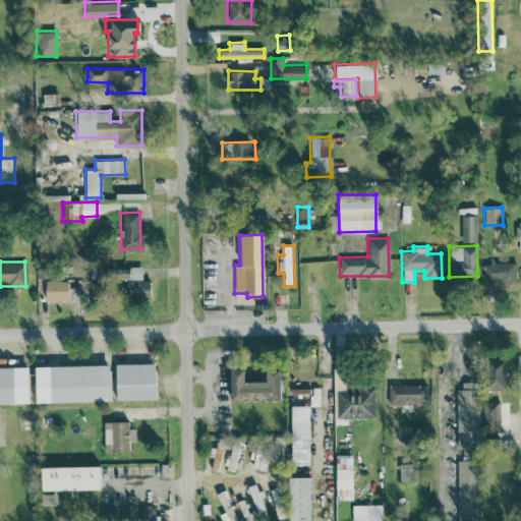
[(483,281),(515,282),(515,263),(484,262),(483,281)]
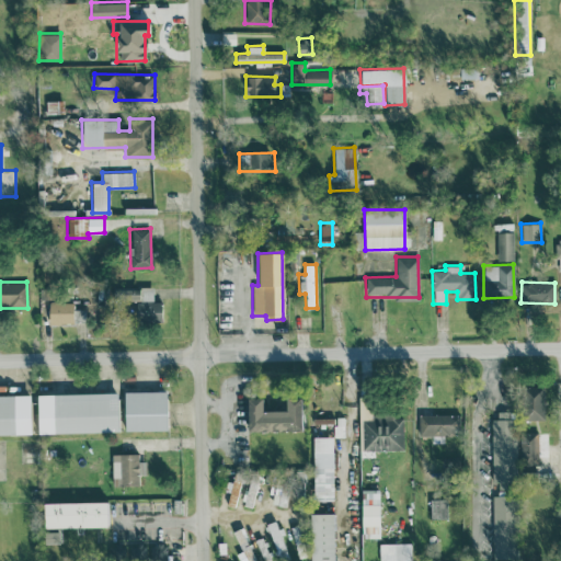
[(160,322),(161,301),(152,301),(152,288),(126,287),(125,300),(136,300),(135,321),(160,322)]
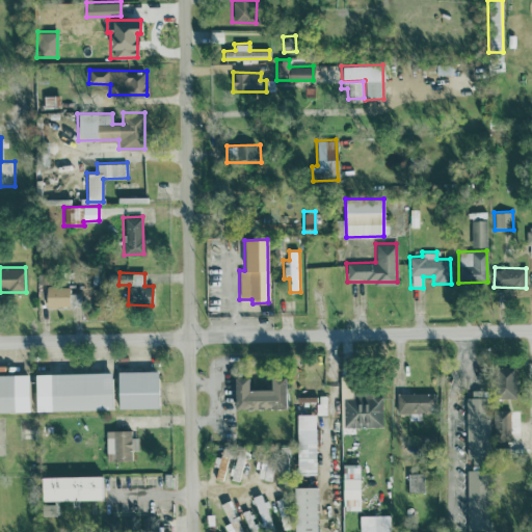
[(68,286),(45,287),(45,308),(69,307),(68,286)]
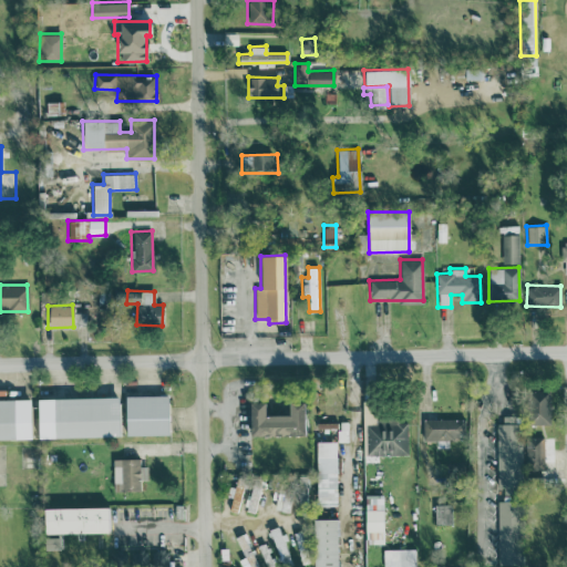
[(549,391),(528,390),(528,424),(549,424),(549,391)]
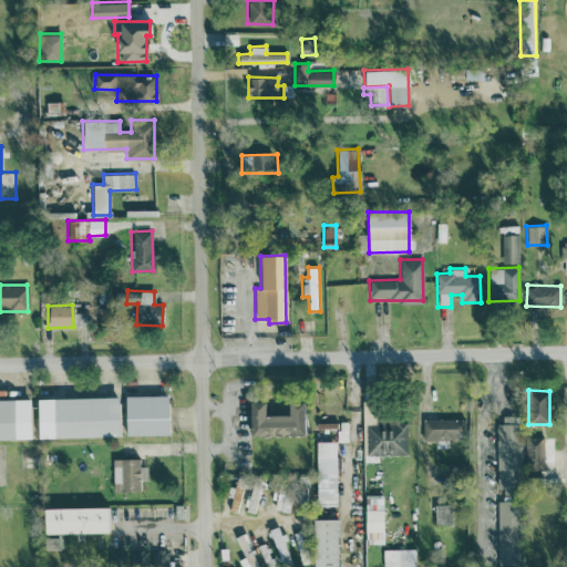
[(124,395),(125,435),(168,434),(167,395),(124,395)]
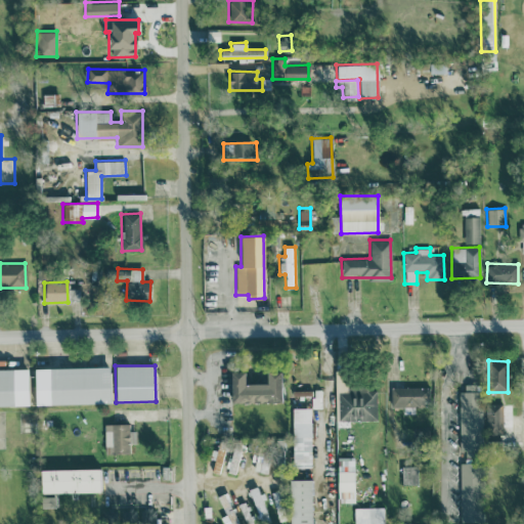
[(34,367),(35,405),(111,403),(110,366),(34,367)]
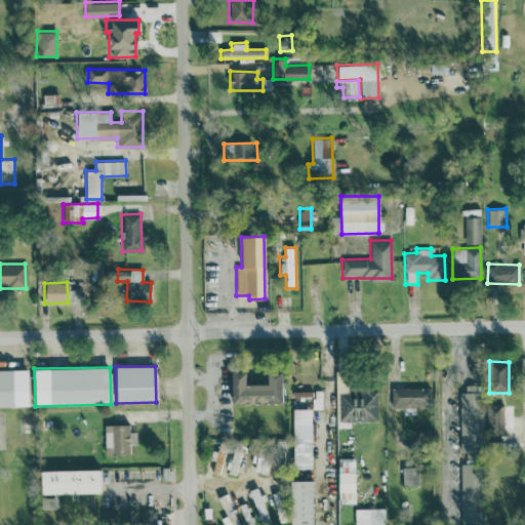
[(0,406),(28,406),(27,368),(0,369),(0,406)]
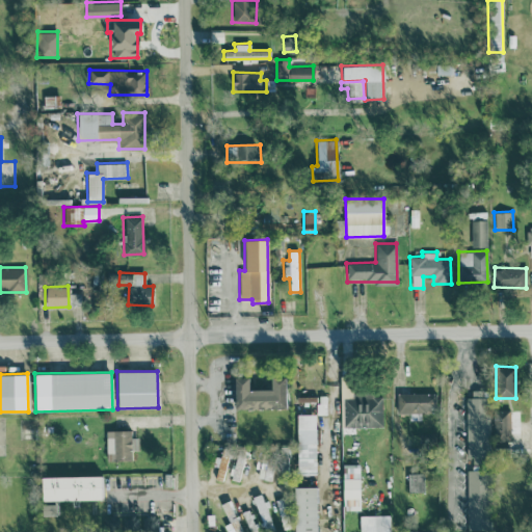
[(284,376),(270,377),(270,389),(248,390),(248,377),(234,377),(234,409),(285,408),(284,376)]
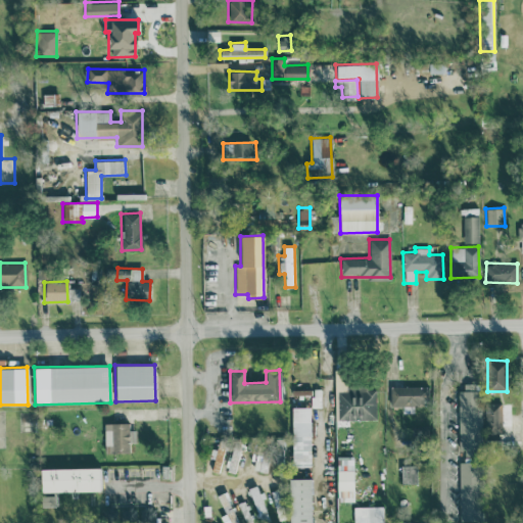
[(458,452),(479,453),(480,383),(459,383),(458,452)]
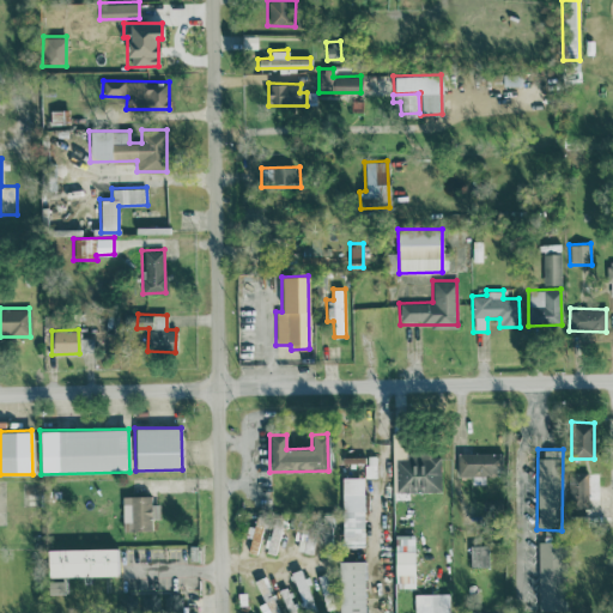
[(441,491),(439,453),(407,454),(407,459),(395,459),(396,492),(441,491)]
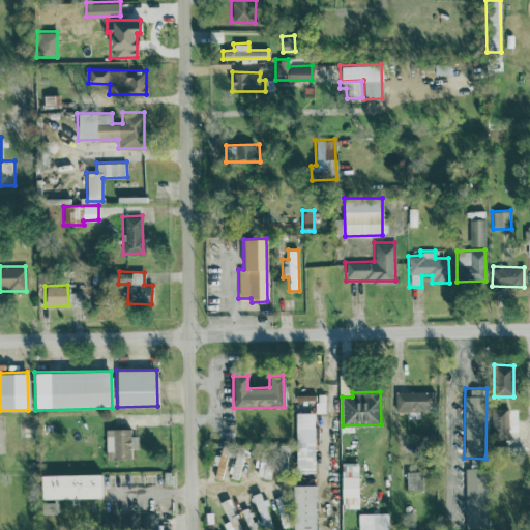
[(395,411),(435,410),(434,391),(394,392),(395,411)]
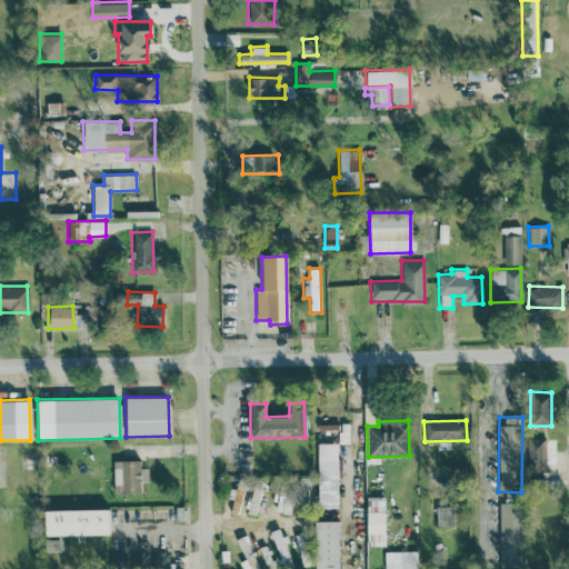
[(545,438),(527,438),(528,471),(545,471),(545,438)]
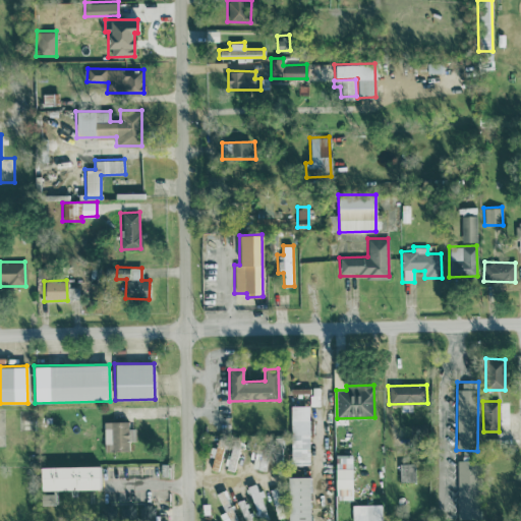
[(309,464),(308,406),(290,406),(291,464),(309,464)]
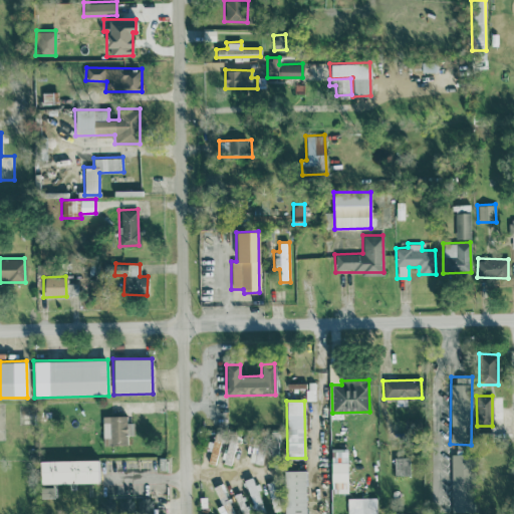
[(125,416),(101,416),(102,446),(126,445),(125,416)]
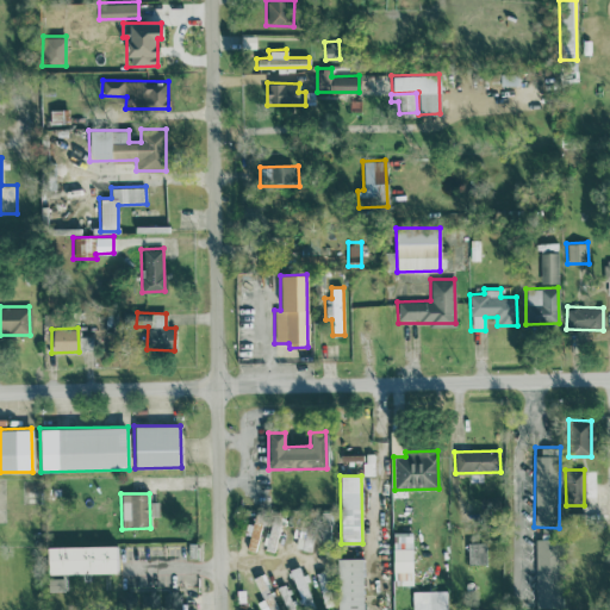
[(275,552),(281,518),(269,516),(263,549),(275,552)]
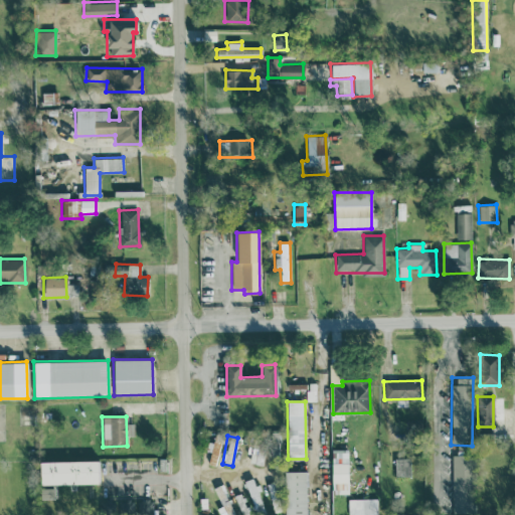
[(215,465),(221,440),(213,438),(207,463),(215,465)]
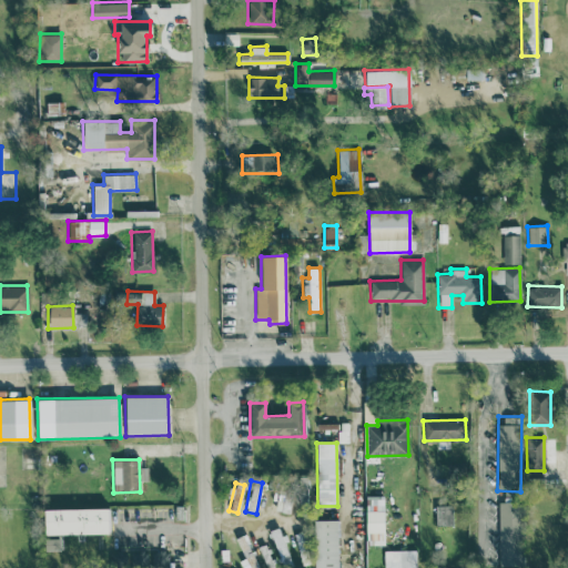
[(288,513),(292,495),(277,492),(274,509),(288,513)]
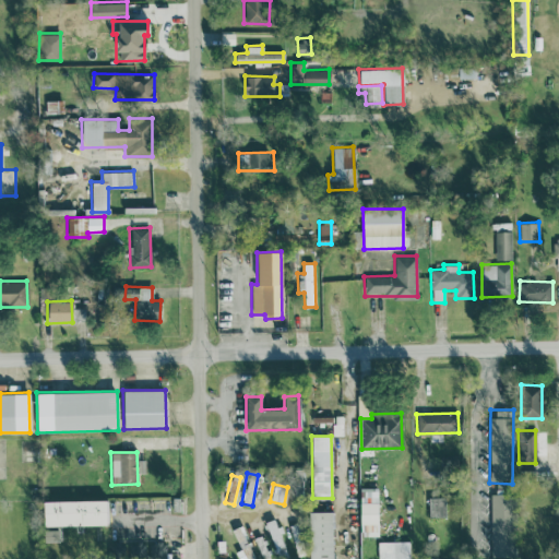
[(359,487),(360,536),(379,535),(378,487),(359,487)]
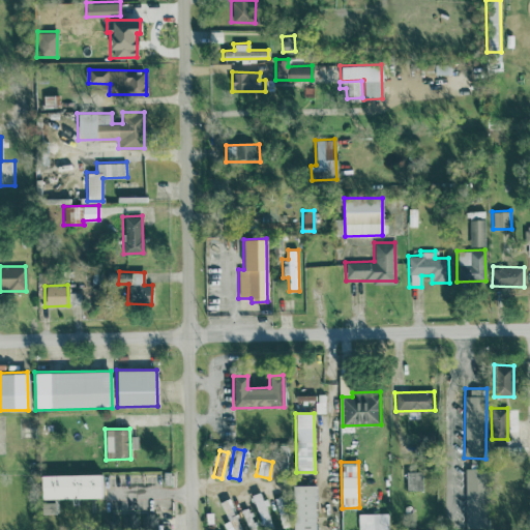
[(465,468),(466,528),(487,527),(484,468),(465,468)]
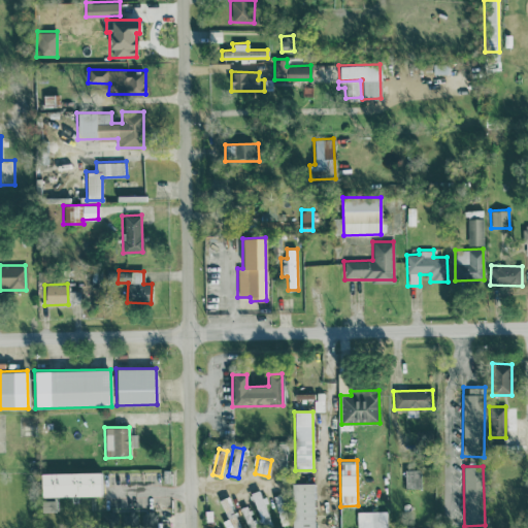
[(404,470),(404,488),(420,488),(420,469),(404,470)]
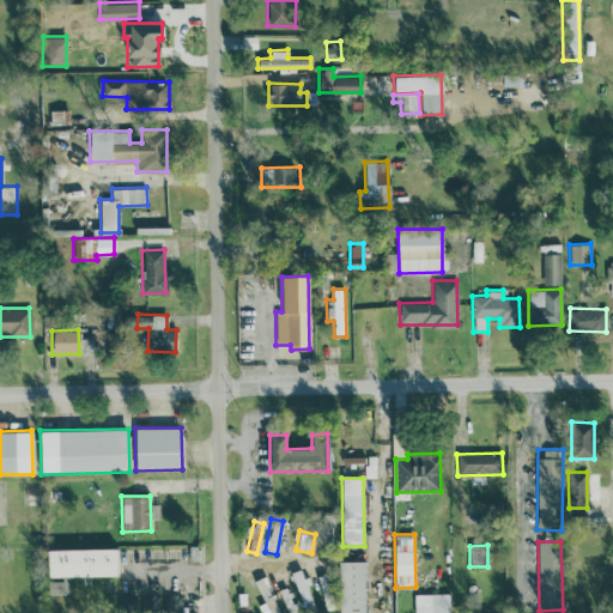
[(117,576),(117,548),(46,550),(47,577),(117,576)]
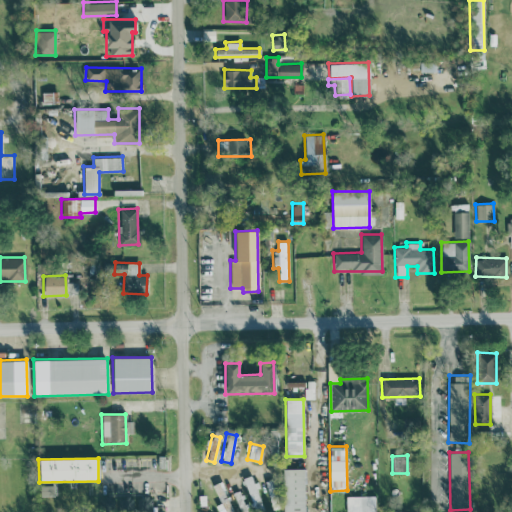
[(304,511),(304,468),(282,468),(282,511),(304,511)]
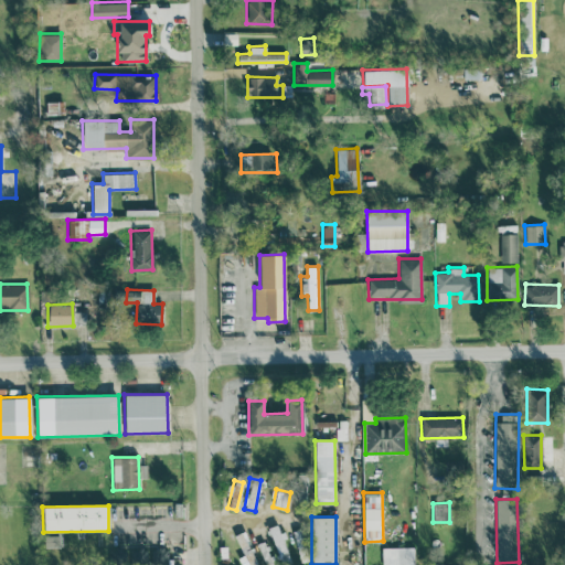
[(279,533),(277,524),(268,526),(277,555),(288,553),(283,532),(279,533)]
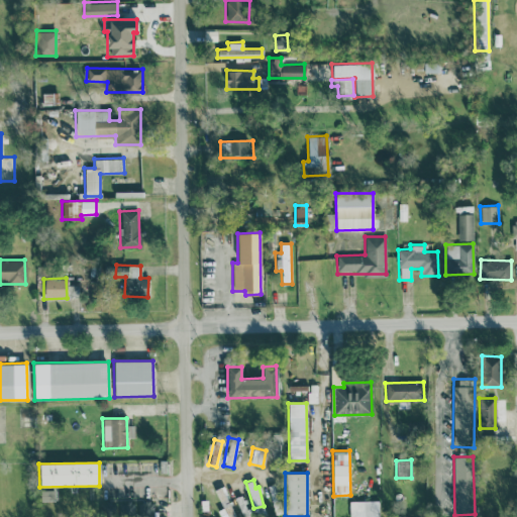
[(230,499),(224,485),(214,489),(220,504),(230,499)]
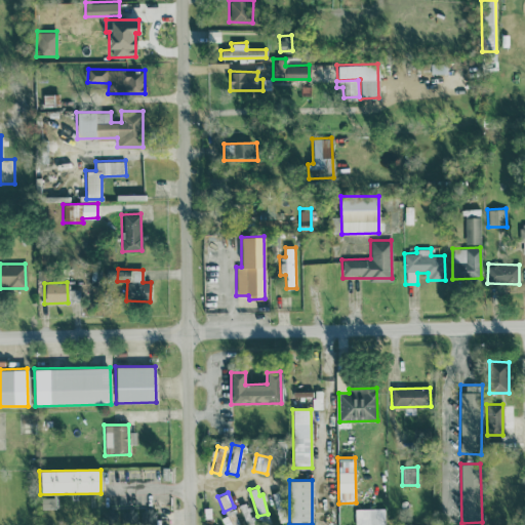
[(55,497),(41,497),(40,508),(54,509),(55,497)]
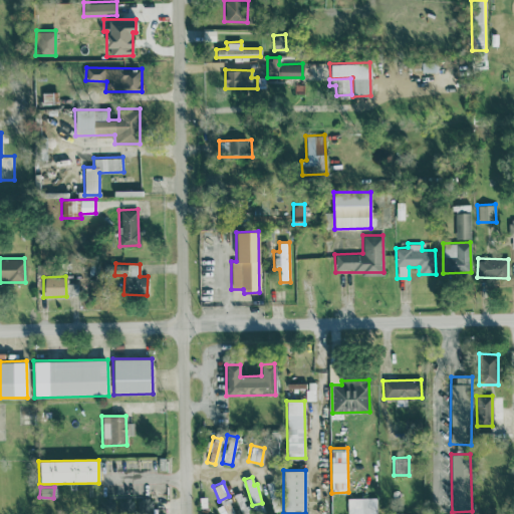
[(371,513),(371,497),(346,498),(346,513),(371,513)]
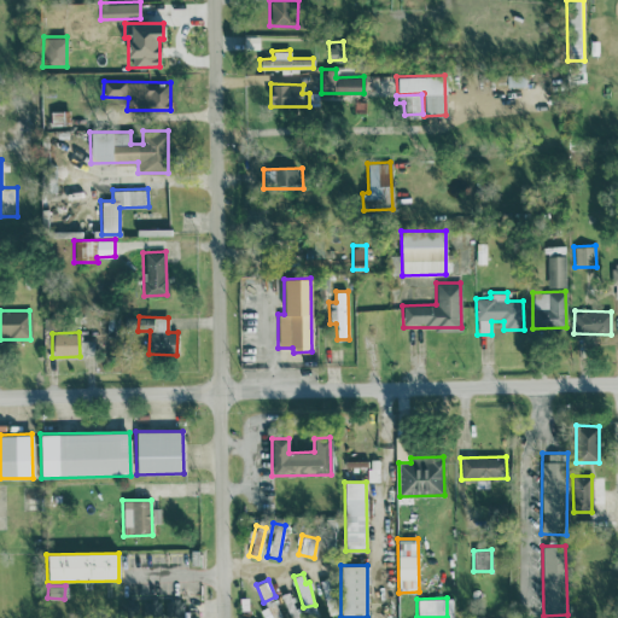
[(182,617),(182,599),(144,600),(144,617),(182,617)]
